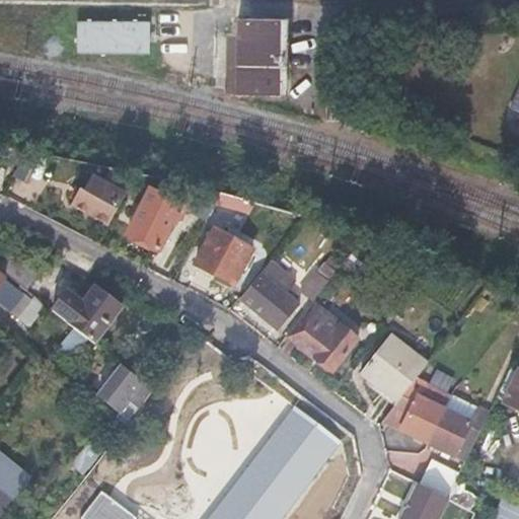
[(149,22),(77,21),(76,53),(149,54),(149,22)]
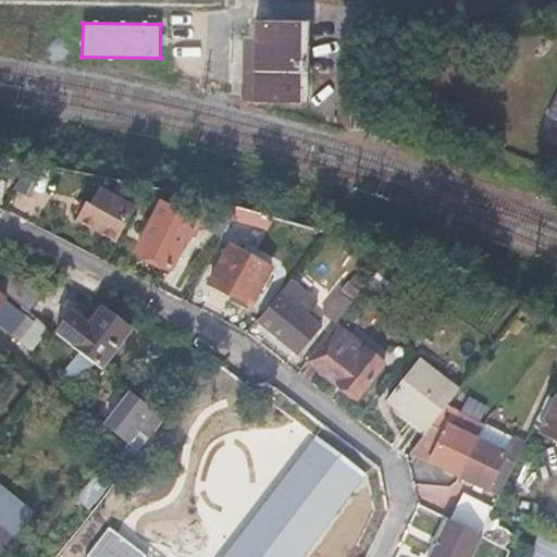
[(310,104),(311,26),(254,25),(252,103),(310,104)]
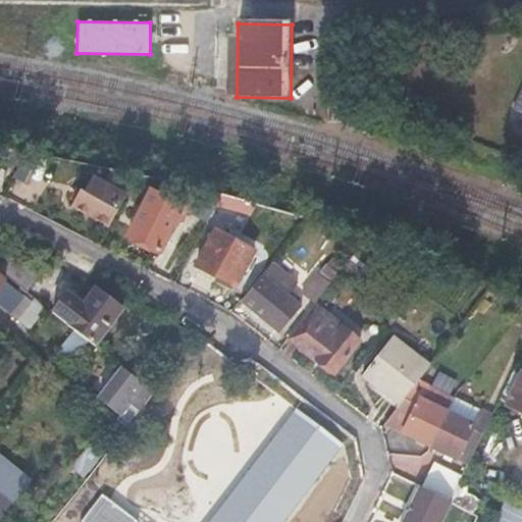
[(91,177),(83,192),(115,210),(126,190),(115,184),(112,190),(91,177)]
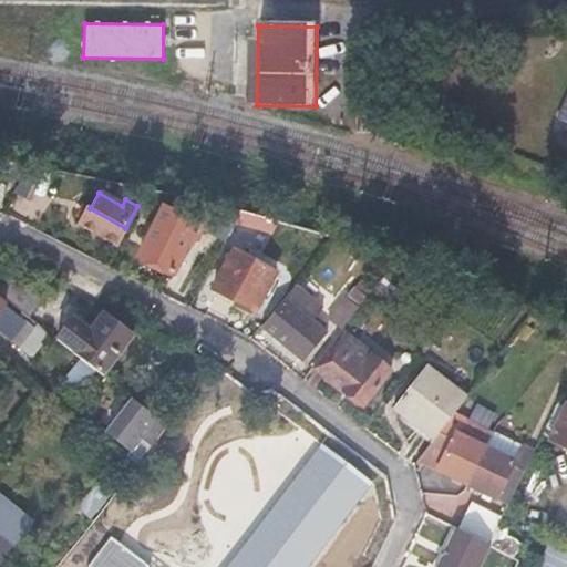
[(202,227),(164,207),(138,258),(171,275),(189,237),(195,240),(202,227)]
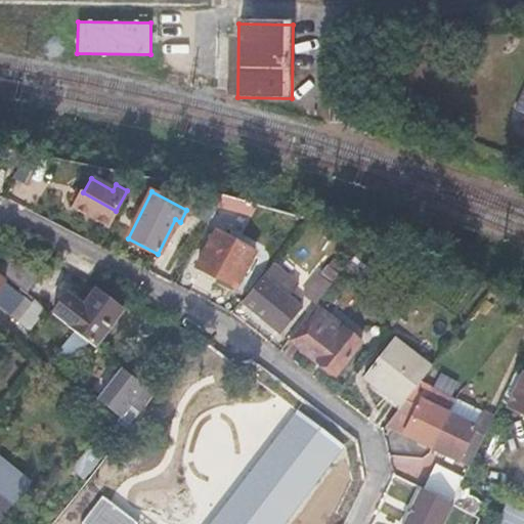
[(253,252),(215,231),(194,268),(232,289),(253,252)]
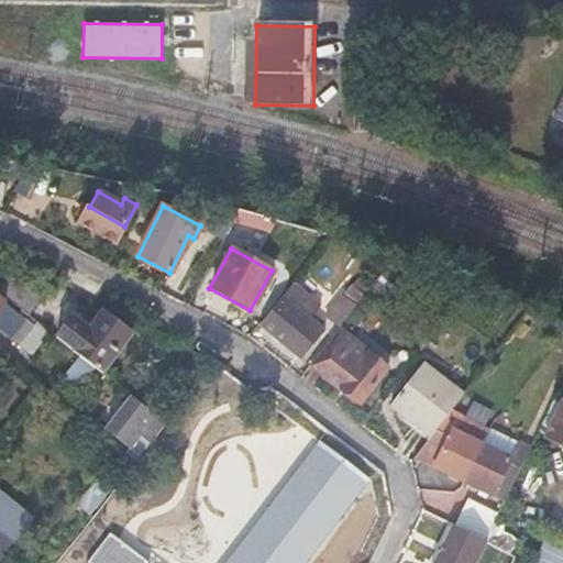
[(8,280),(0,289),(0,297),(25,317),(36,302),(8,280)]
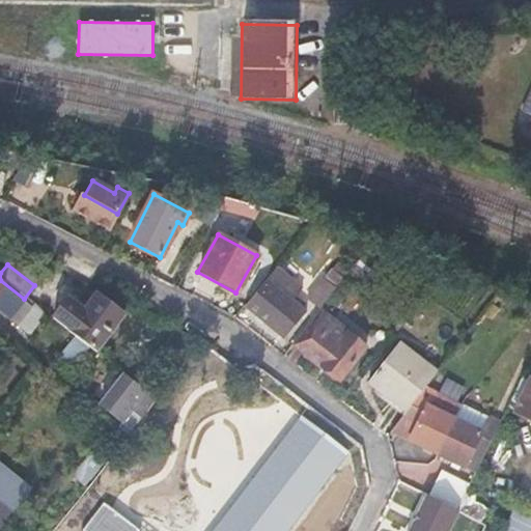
[(298,288),(274,269),(244,306),(281,338),(302,311),(287,300),(298,288)]
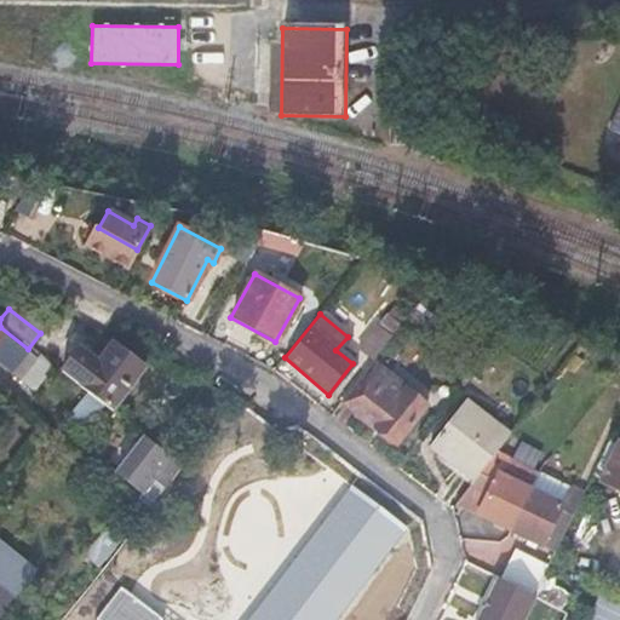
[(390,334),(375,323),(359,345),(373,356),(390,334)]
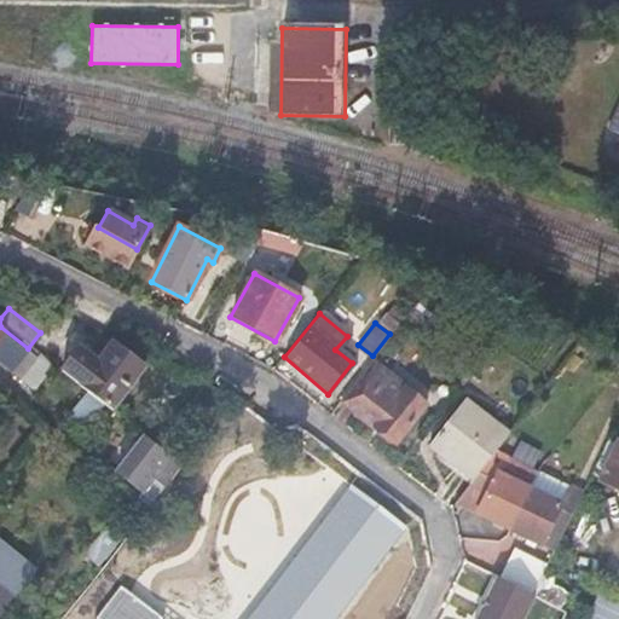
[(0,331),(0,364),(32,389),(47,369),(0,331)]
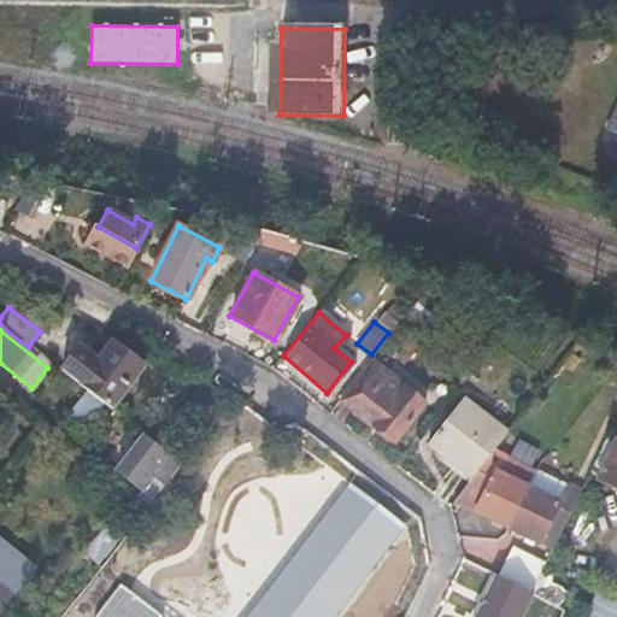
[(58,371),(77,387),(84,392),(101,405),(109,411),(142,368),(110,344),(95,363),(76,348),(58,371)]
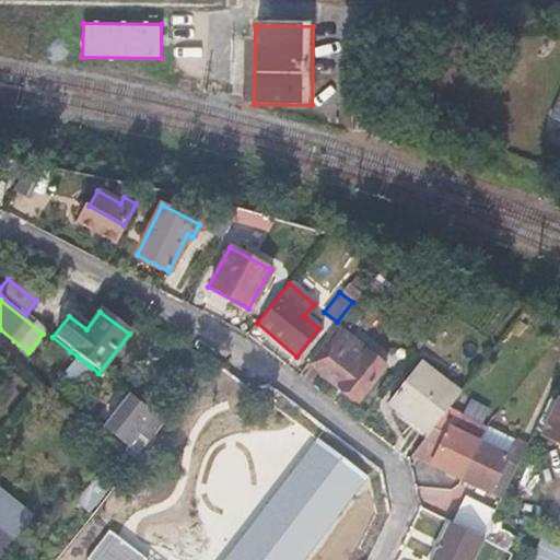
[(333,327),(306,362),(356,400),(387,360),(380,354),(376,358),(364,349),(363,350),(333,327)]
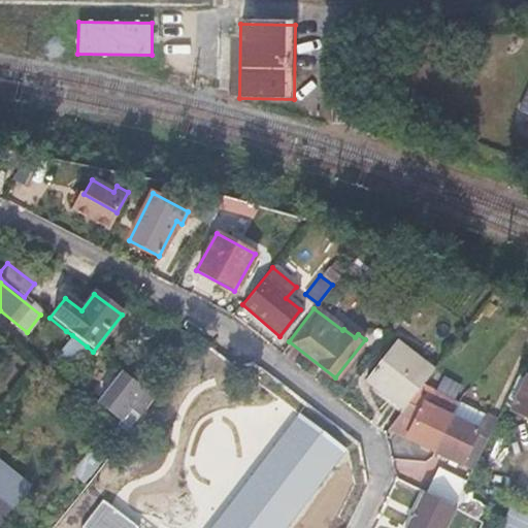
[(87,347),(72,335),(57,355),(70,366),(87,347)]
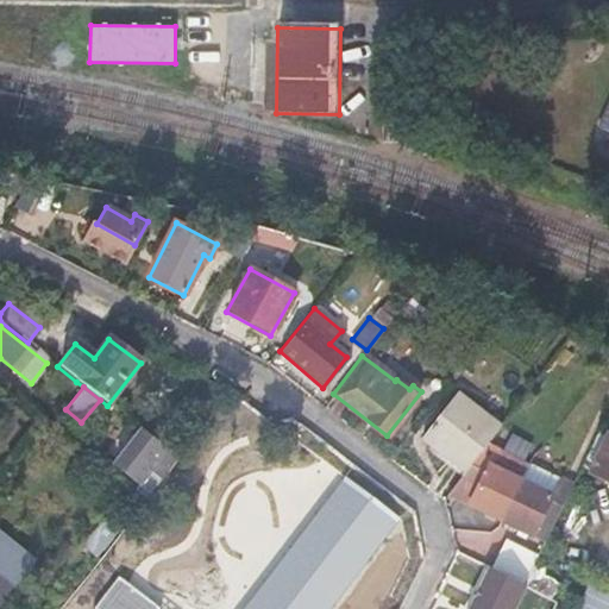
[(497,427),(454,394),(420,439),(463,472),(487,441),(497,427)]
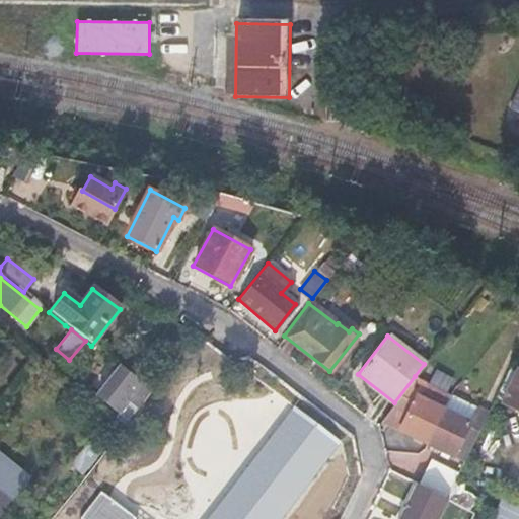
[(128,374),(115,364),(91,392),(114,411),(130,390),(141,399),(147,389),(128,374)]
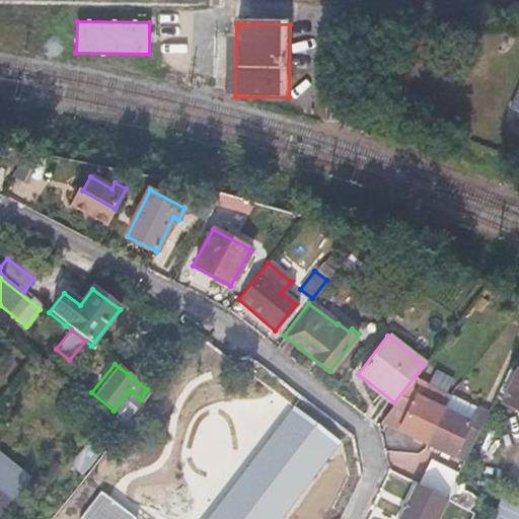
[(518,369),(499,410),(518,420),(518,369)]
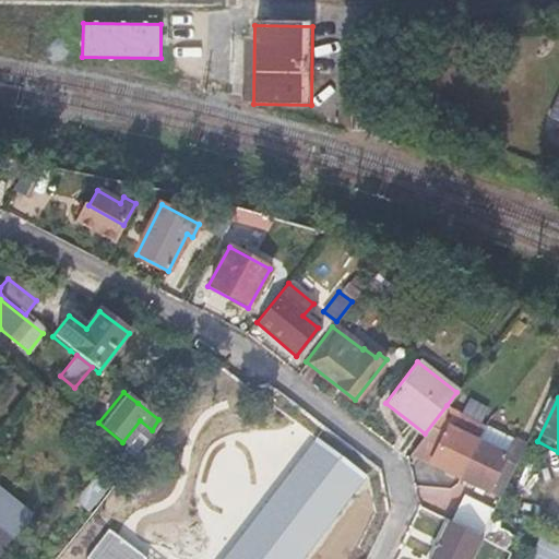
[(447,405),(425,433),(409,452),(487,492),(506,455),(476,440),(485,425),(447,405)]
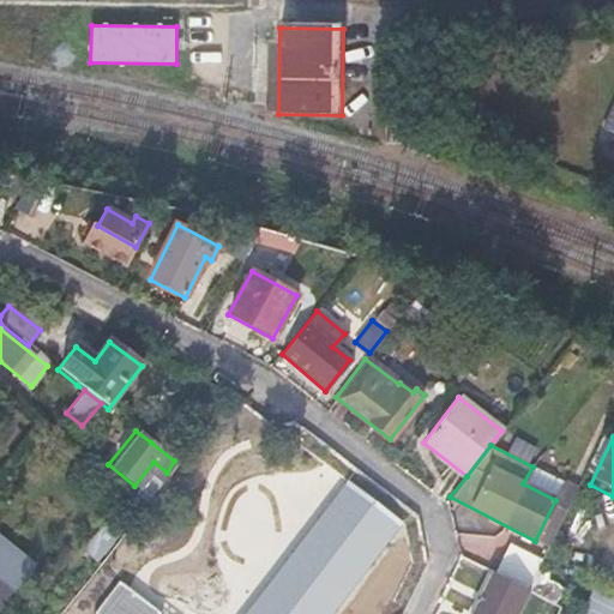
[(332,613),(403,523),(348,480),(244,613),(332,613)]
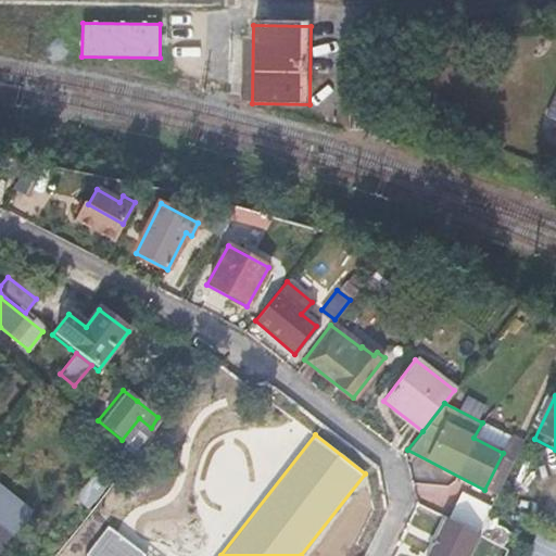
[(108,484),(96,476),(75,502),(87,510),(108,484)]
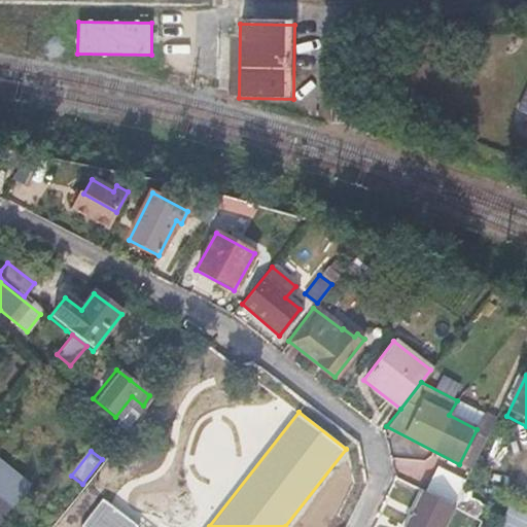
[(456,490),(434,479),(427,493),(449,504),(456,490)]
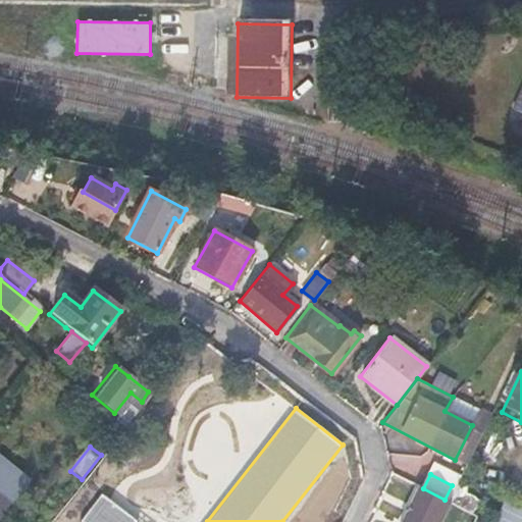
[(0,512),(11,500),(0,489),(0,512)]
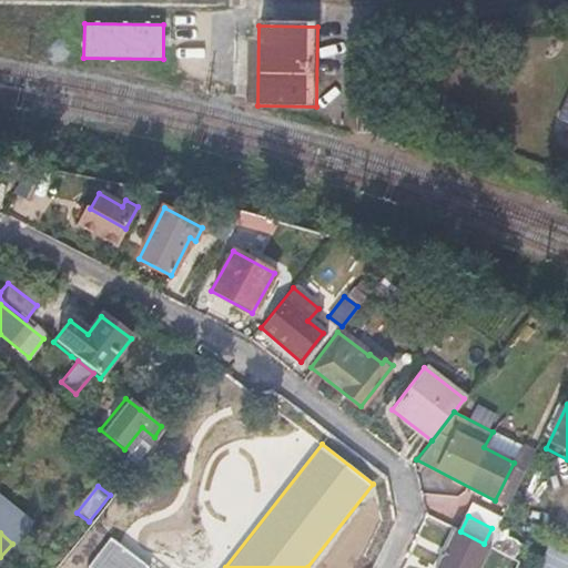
[(144,567),(111,540),(90,567),(91,567),(144,567)]
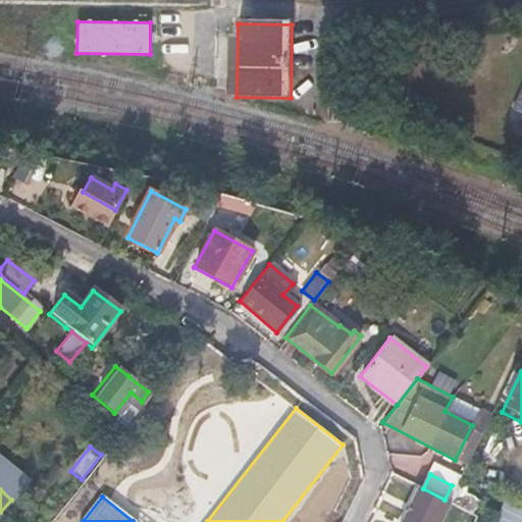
[(516,521),(521,512),(504,503),(492,521),(516,521)]
